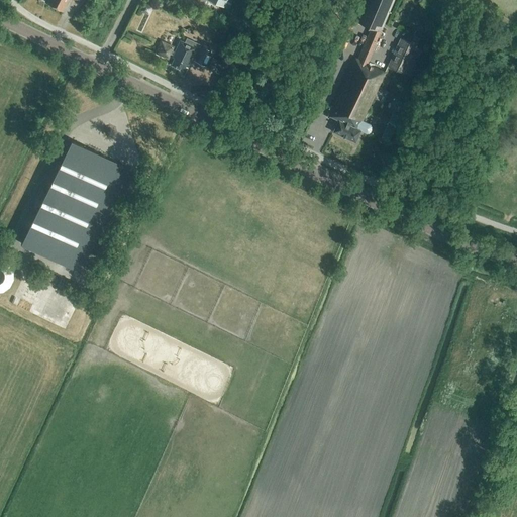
[(77,0),(79,1),(78,0),(48,0),(47,3),(63,10),(68,0),(77,0)]
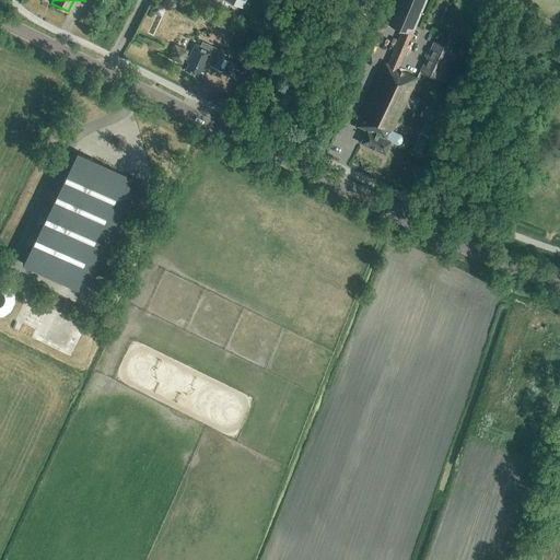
[(397,70),(430,0),(393,0),(387,13),(384,12),(381,20),(404,31),(388,65),(385,63),(356,126),(366,131),(361,143),(384,154),(391,142),(396,146),(398,144),(400,143),(403,140),(401,138),(400,136),(392,131),(417,79),(397,70)]
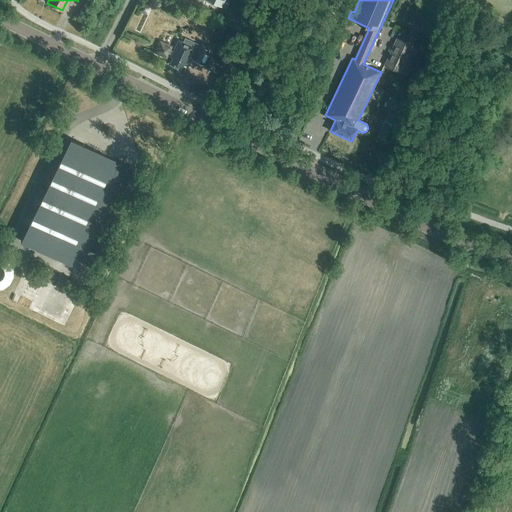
[(190,10),(182,7),(179,12),(187,16),(190,10)]
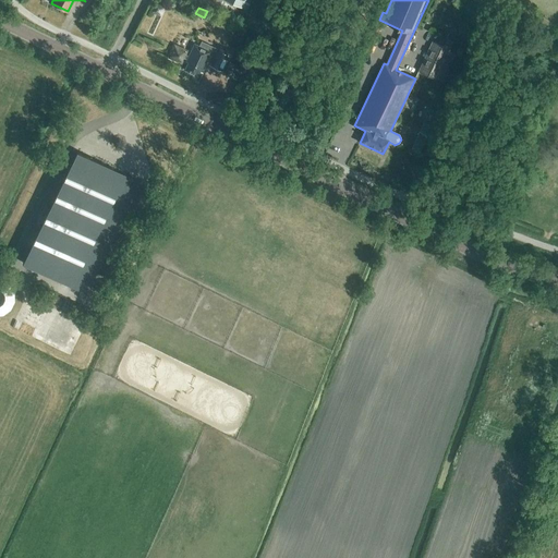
[(217,50),(207,45),(201,43),(198,47),(194,45),(189,57),(184,55),(185,51),(174,47),(170,57),(180,62),(184,59),(189,61),(184,70),(197,76),(199,72),(202,73),(207,62),(210,63),(209,65),(222,72),(231,52),(218,47),(217,50)]
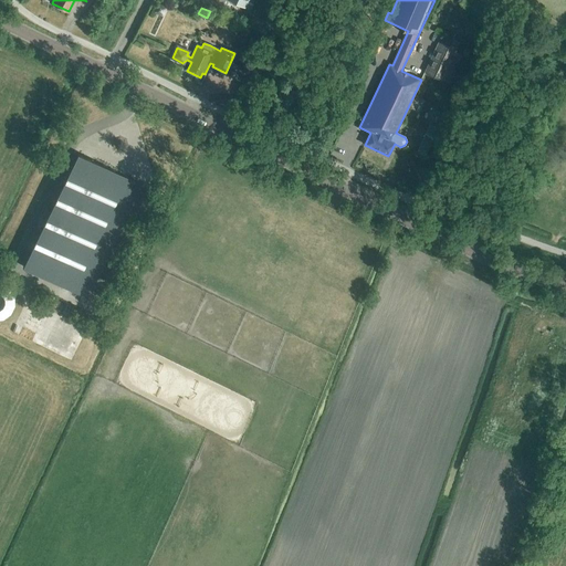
[(450,83),(462,55),(438,44),(425,72),(450,83)]
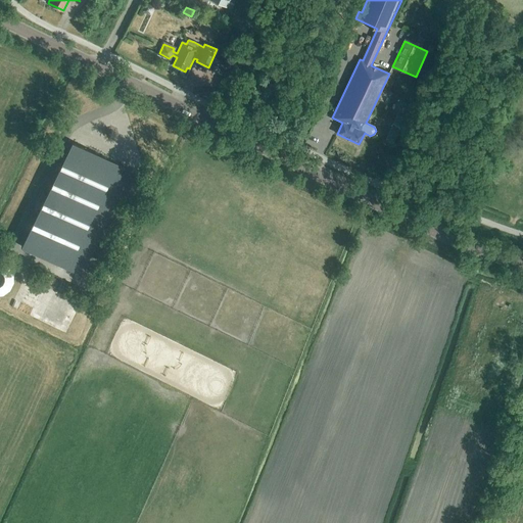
[(215,57),(211,69),(227,74),(230,62),(215,57)]
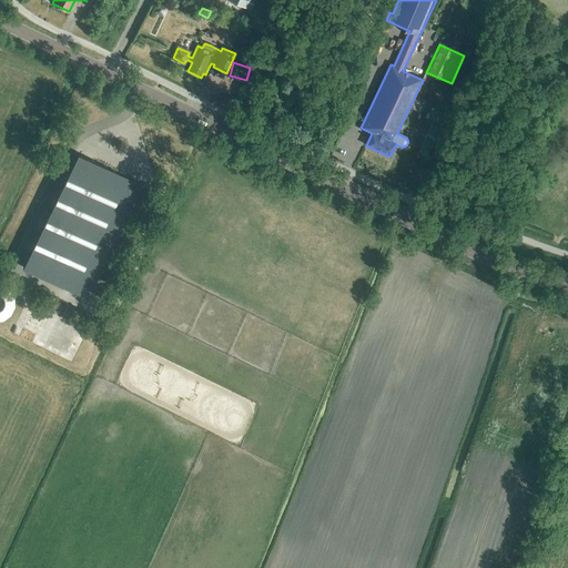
[(430,125),(421,146),(430,151),(440,130),(430,125)]
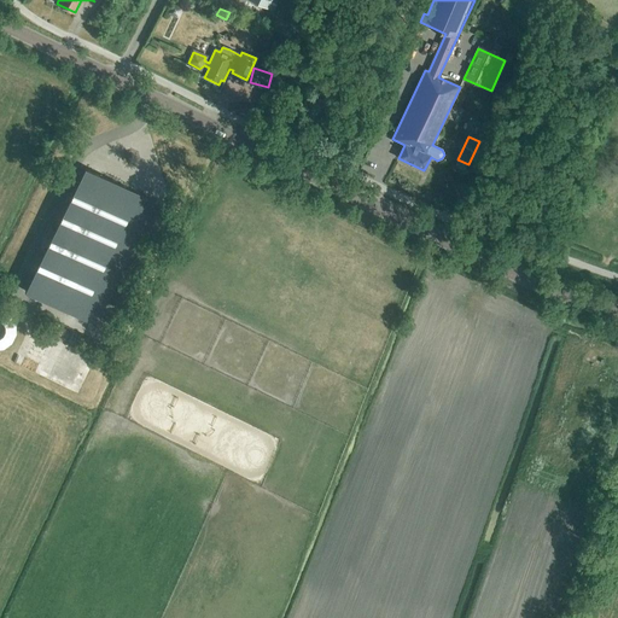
[(54,229),(24,291),(93,325),(99,313),(143,225),(153,202),(85,168),(54,229)]
